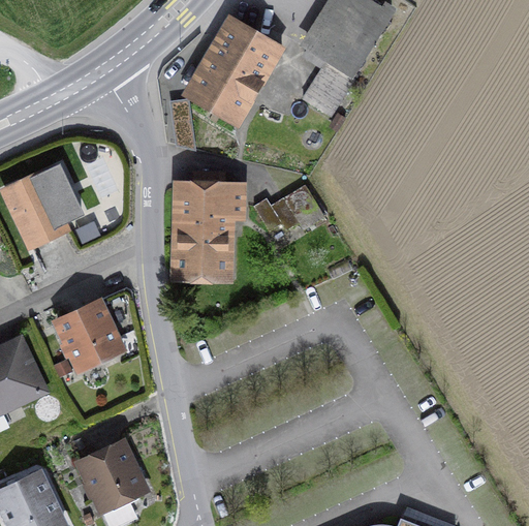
[(349,76),(391,11),(372,0),(327,0),(299,44),(324,61),(349,76)]
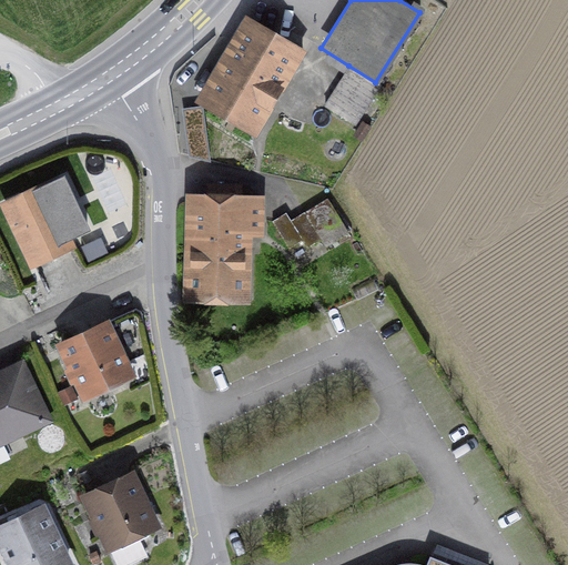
[(306,50),(245,16),(195,101),(256,137),(306,50)]
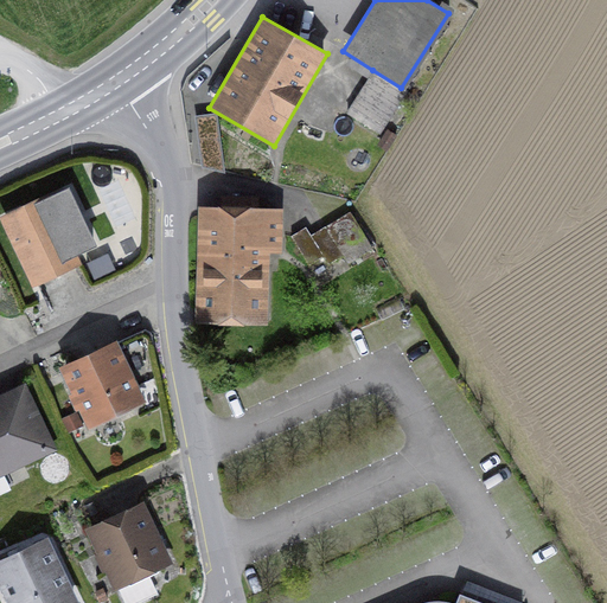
[(372,70),(344,115),(381,138),(409,92),(401,88),(372,70)]
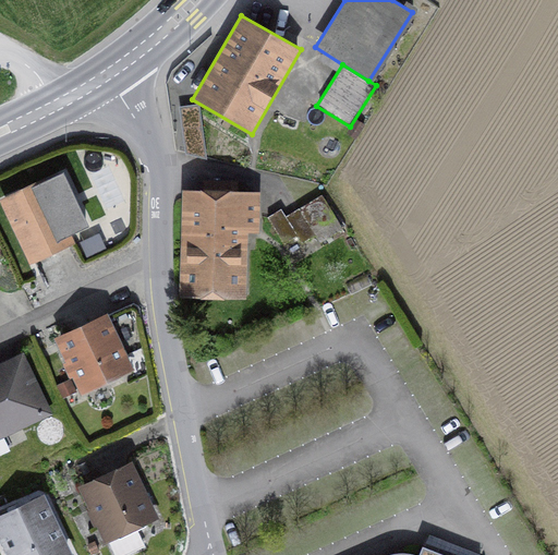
[(196,106),(180,107),(184,153),(204,157),(196,106)]
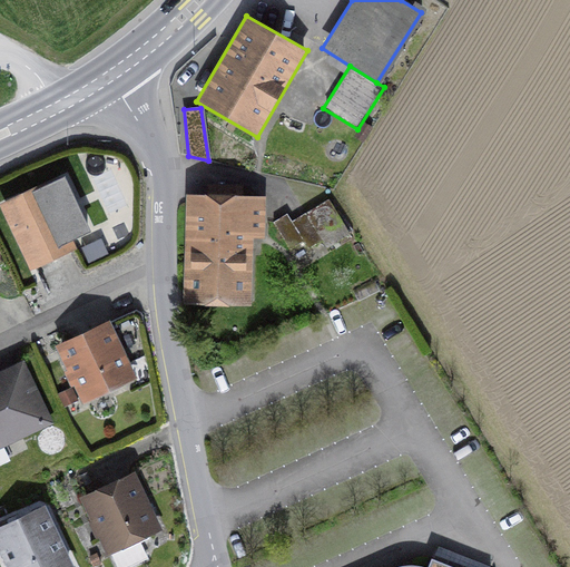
[(77,250),(46,183),(2,203),(33,271),(77,250)]
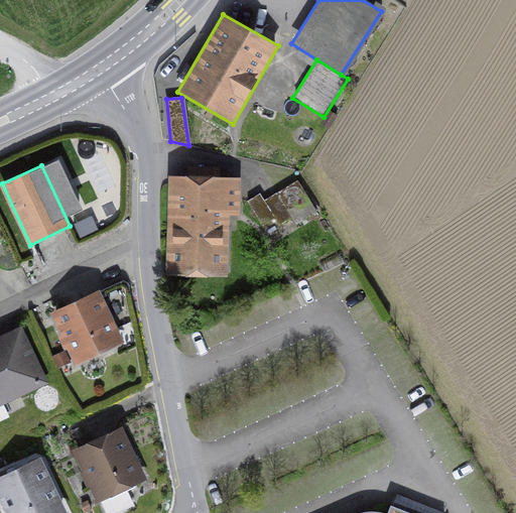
[(238,178),(168,176),(165,273),(224,275),(226,214),(237,214),(238,178)]
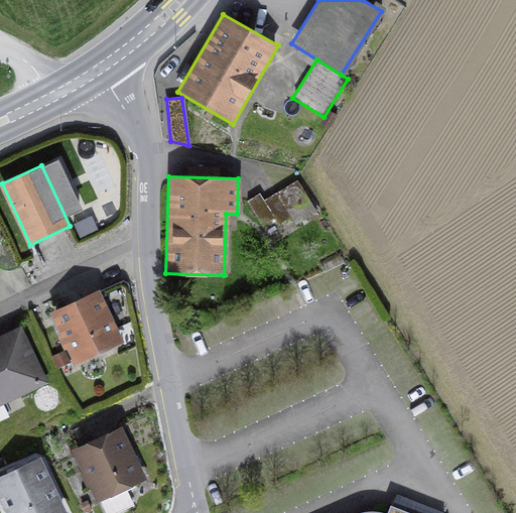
[(296,179),(263,201),(274,217),(278,223),(310,202),(296,179)]
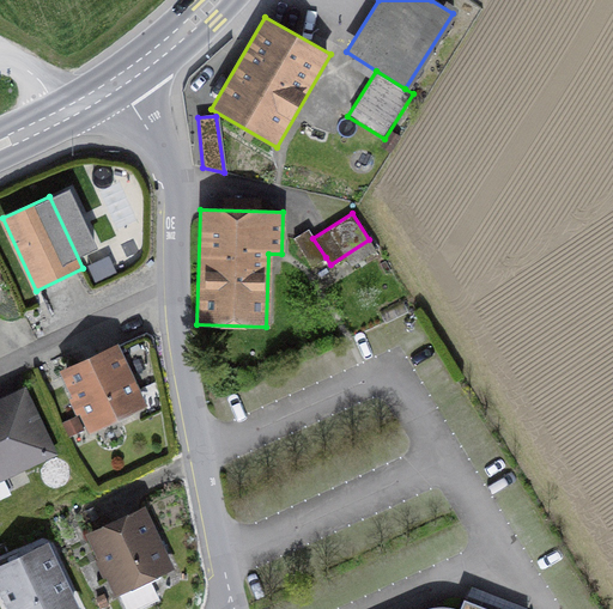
[(308,230),(293,238),(311,267),(326,257),(313,238),(308,230)]
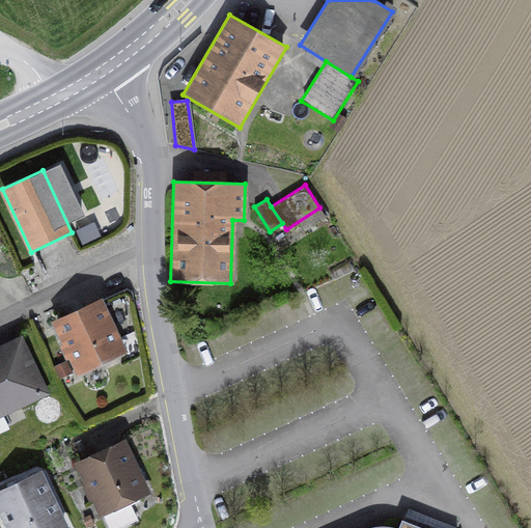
[(126,354),(101,298),(50,320),(74,377),(126,354)]
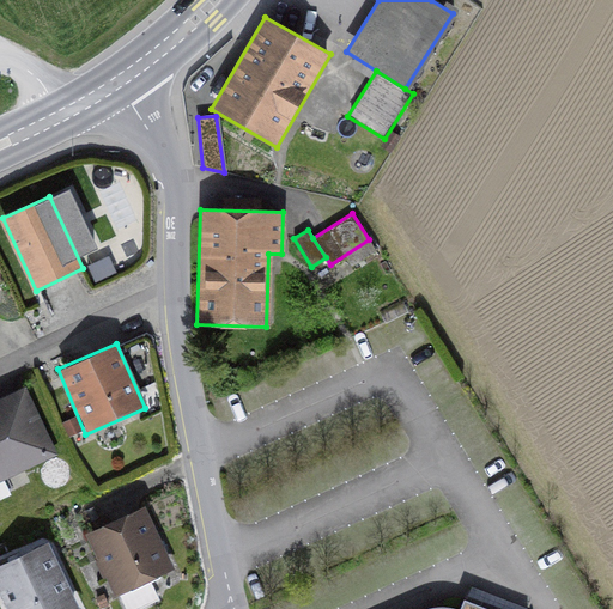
[(25,385),(0,396),(0,476),(55,452),(25,385)]
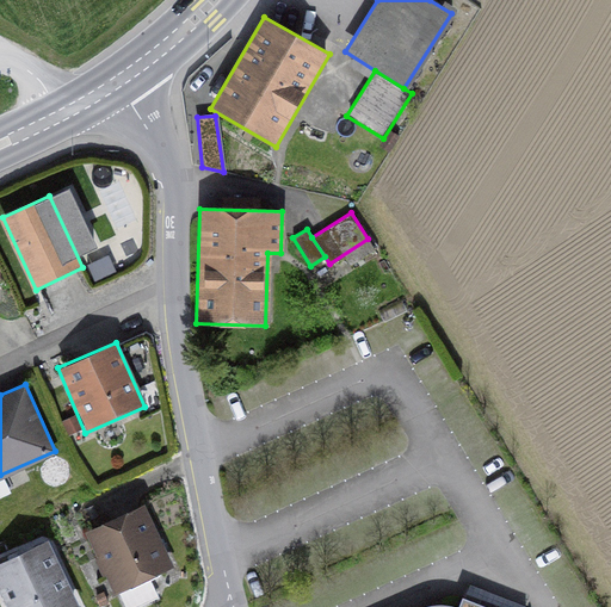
[(146,501),(84,528),(111,589),(173,562),(146,501)]
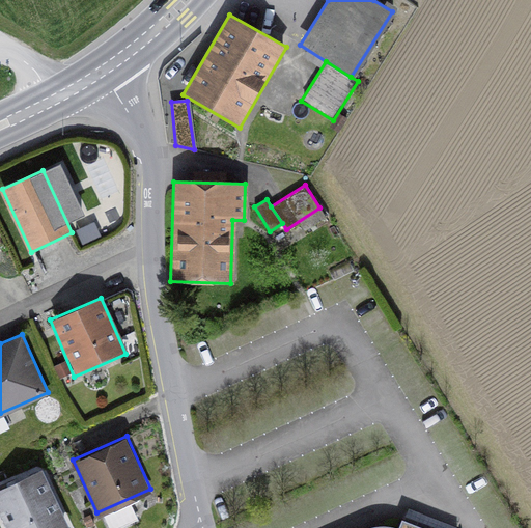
[(66,527),(40,471),(0,490),(0,517),(5,527),(66,527)]
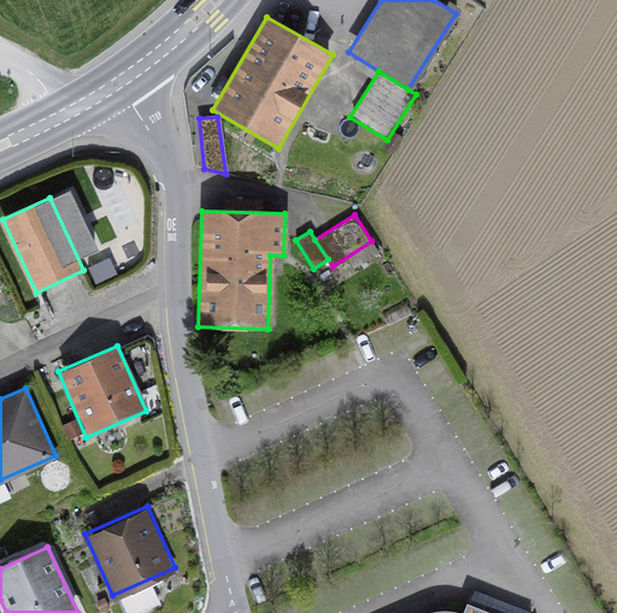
[(421,612),(493,612),(466,602),(460,612),(445,607),(433,608),(421,612)]
